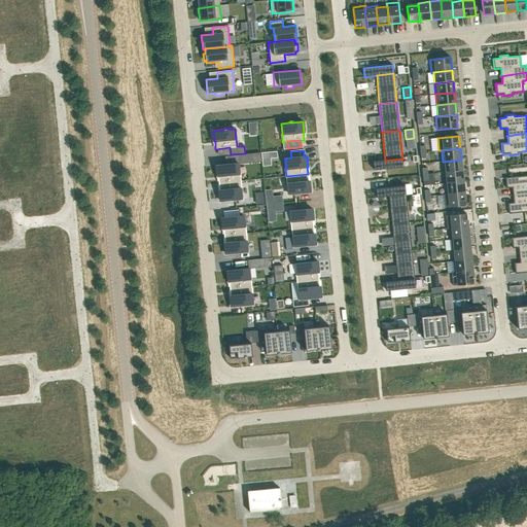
[(247,154),(239,154),(240,164),(247,163),(247,154)]
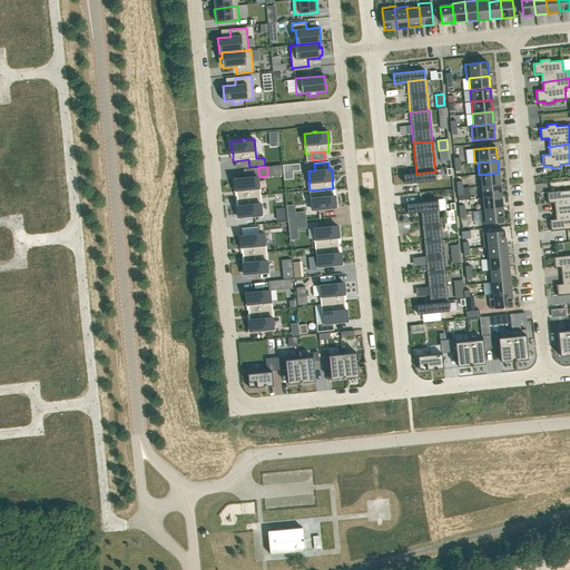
[(416,174),(403,175),(404,184),(436,180),(435,172),(416,174)]
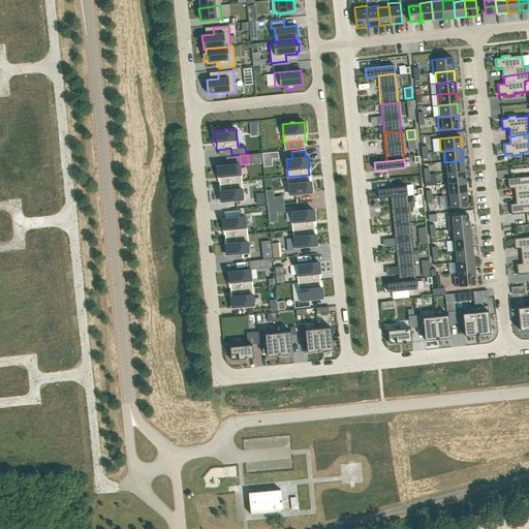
[(463,160),(444,162),(445,173),(464,172),(463,160)]
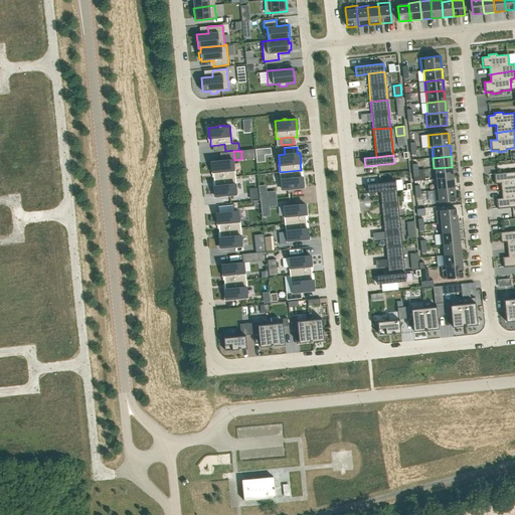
[(232,160),(211,162),(212,172),(213,172),(214,179),(235,177),(234,169),(233,169),(232,160)]
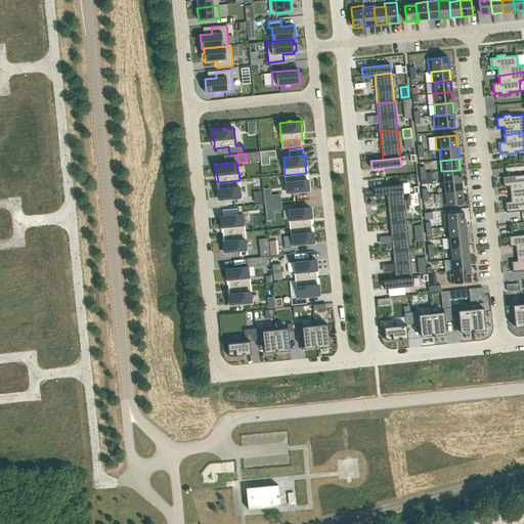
[(460,170),(441,171),(442,182),(461,180),(460,170)]
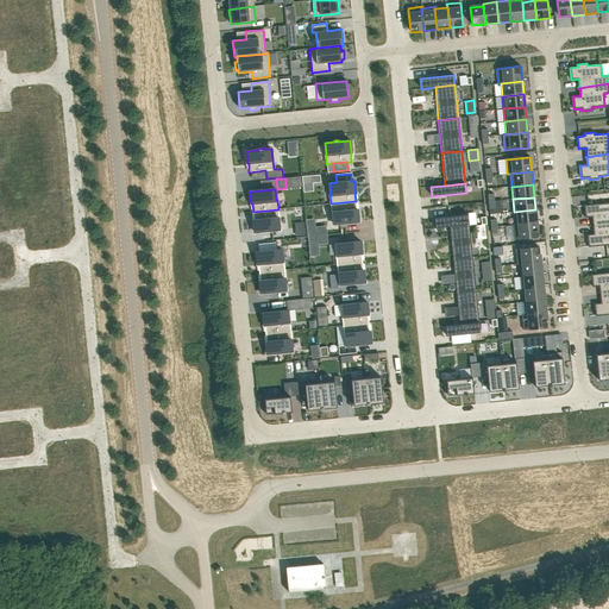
[(356,201),(331,203),(332,213),(333,225),(358,221),(357,209),(356,201)]
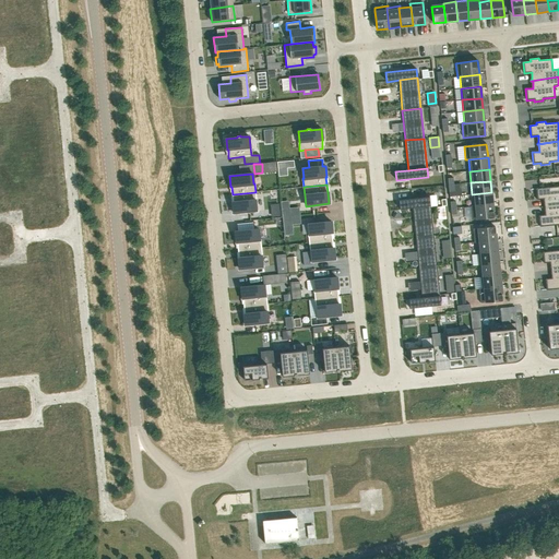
[(558,186),(536,189),(537,200),(545,199),(545,206),(544,206),(544,207),(558,205),(558,186)]
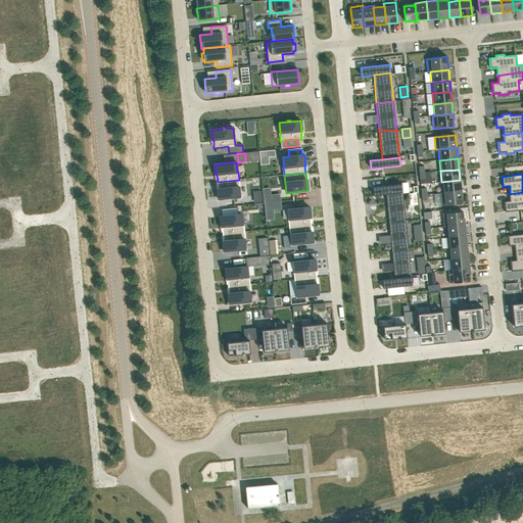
[(219,189),(218,189),(219,199),(240,197),(239,188),(239,180),(218,182),(219,189)]
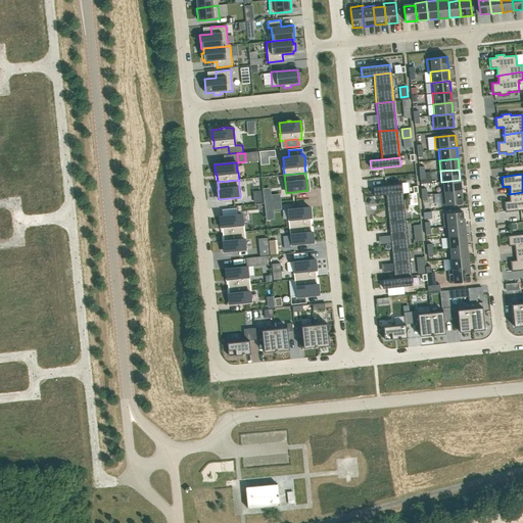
[(460,180),(441,182),(442,192),(442,193),(461,191),(460,180)]
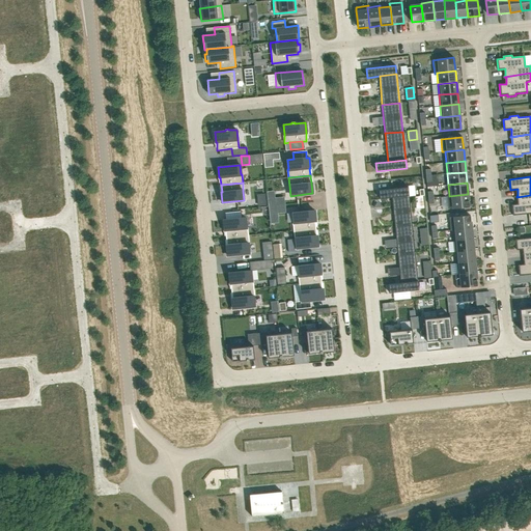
[(408,187),(379,190),(380,199),(392,198),(392,197),(409,196),(408,187)]
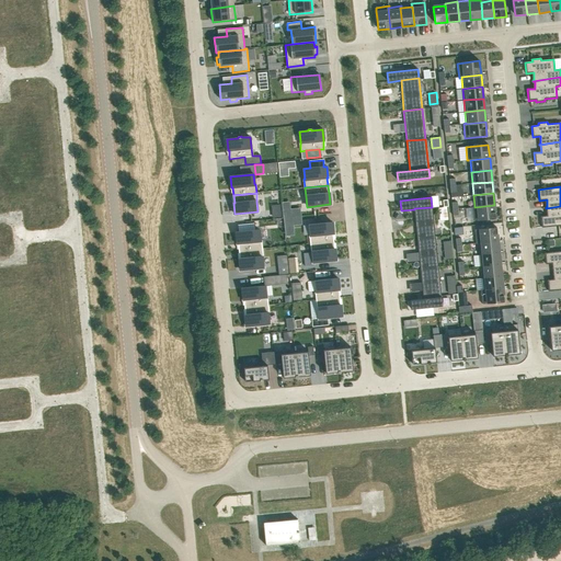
[(279,205),(272,206),(273,217),(281,216),(279,205)]
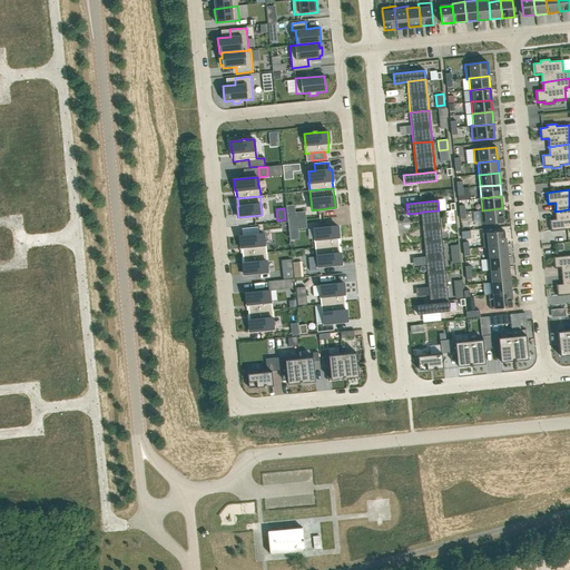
[(482,209),(480,210),(481,225),(503,223),(502,208),(482,210),(482,209)]
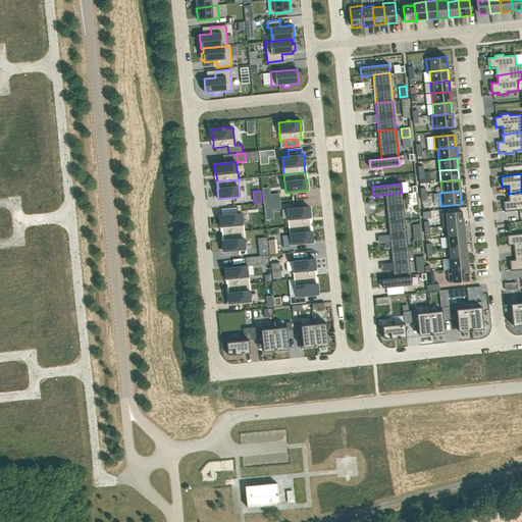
[(510,201),(503,201),(504,211),(504,212),(521,209),(521,192),(508,194),(509,194),(510,201)]
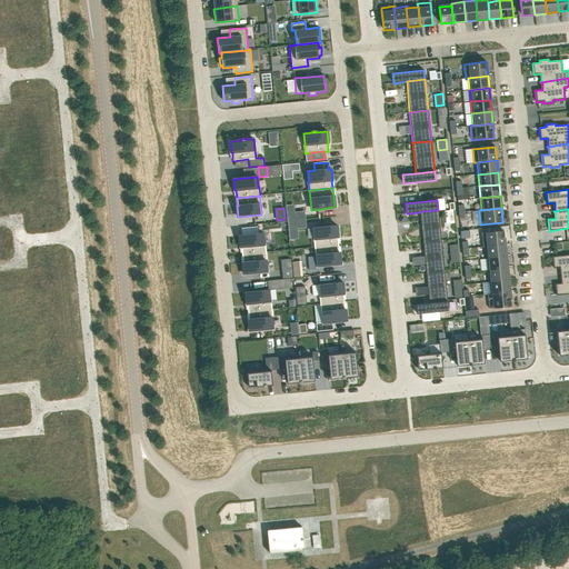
[(438,210),(420,211),(420,212),(423,242),(441,240),(438,210)]
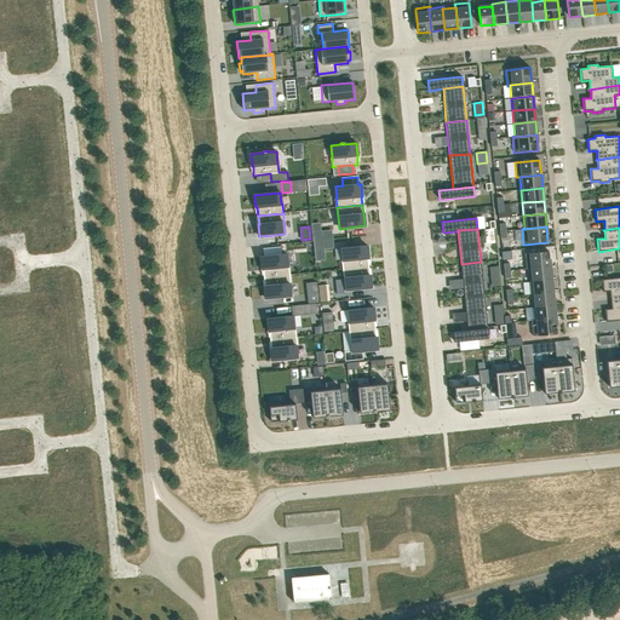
[(328,230),(313,231),(314,241),(329,240),(328,230)]
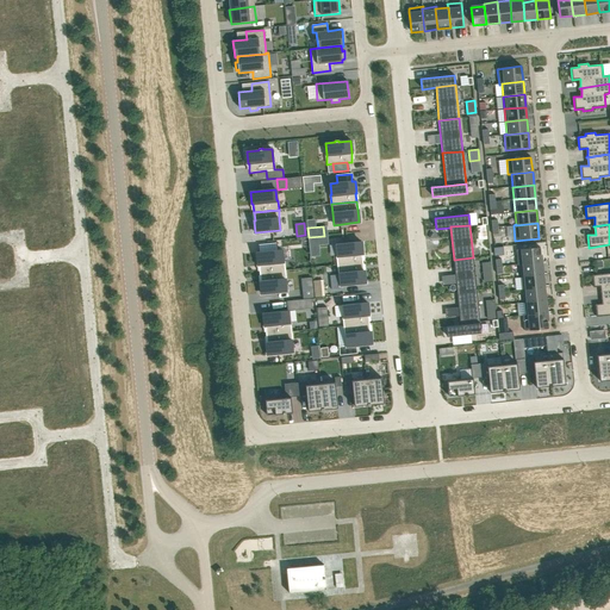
[(324,236),(309,237),(310,256),(319,256),(318,246),(324,244),(324,236)]
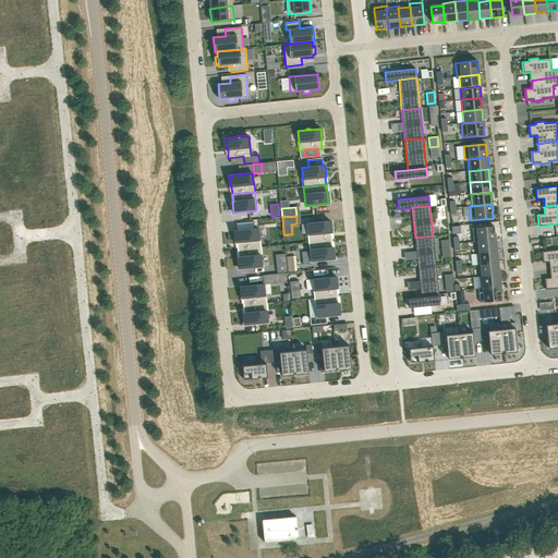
[(330,221),(307,223),(308,233),(307,233),(308,242),(331,240),(330,233),(331,232),(330,221)]
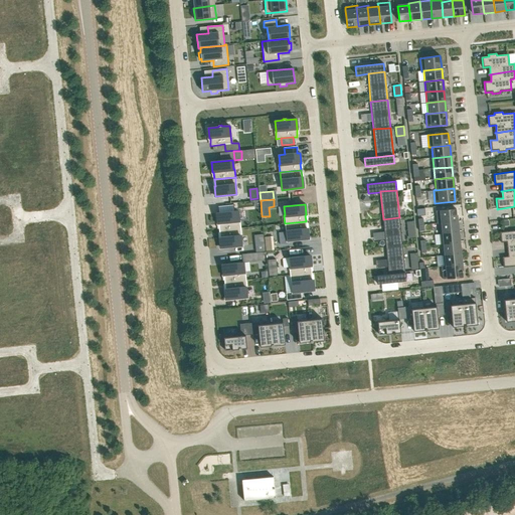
[(228,212),(217,213),(218,223),(219,230),(240,228),(239,220),(238,220),(238,211),(234,211),(233,205),(227,205),(228,212)]
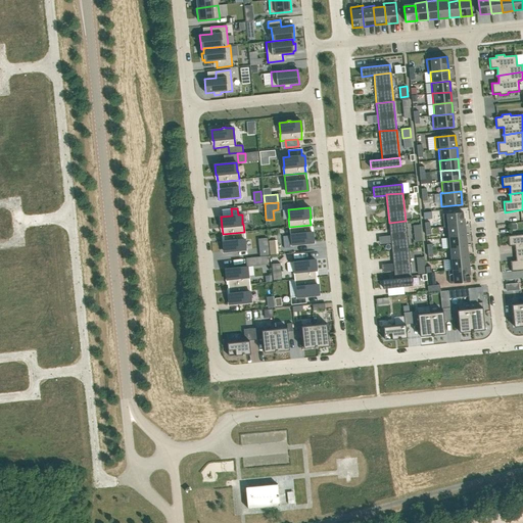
[(463,212),(442,215),(443,227),(446,227),(464,225),(463,212)]
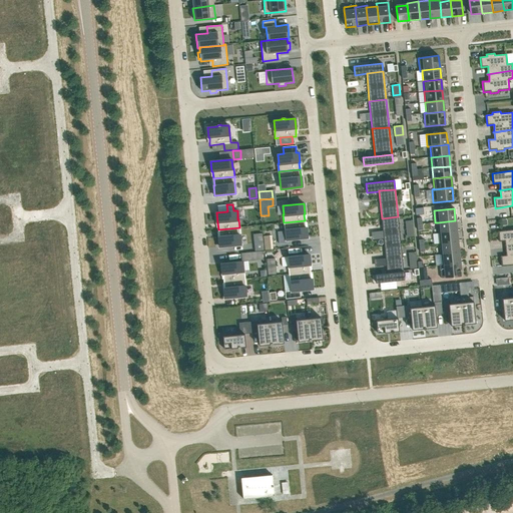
[(398,216),(382,218),(384,245),(401,244),(398,216)]
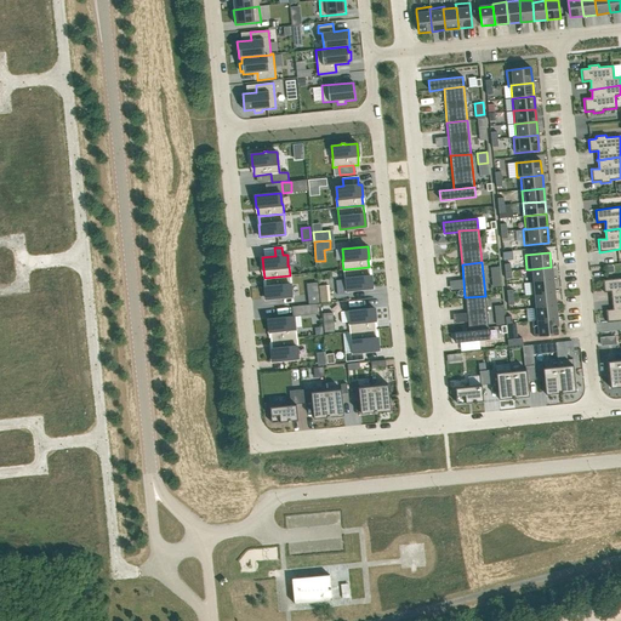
[(369,267),(343,269),(345,279),(346,279),(347,291),(372,289),(371,275),(370,275),(369,267)]
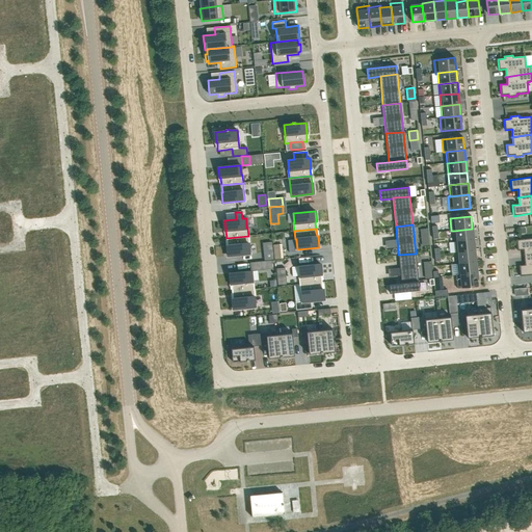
[(472,229),(454,231),(455,242),(473,240),(472,229)]
